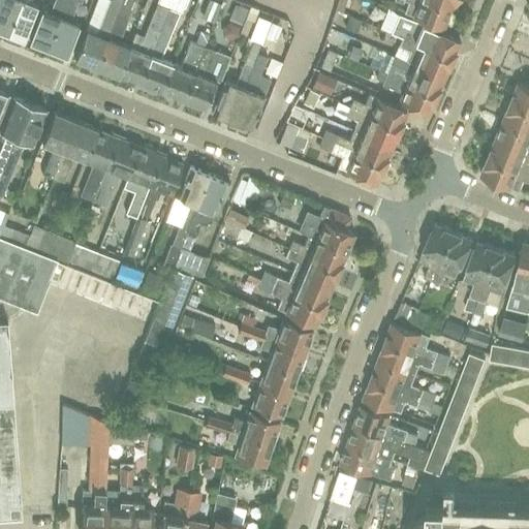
[(0,0),(0,27),(8,31),(20,0),(0,0)]
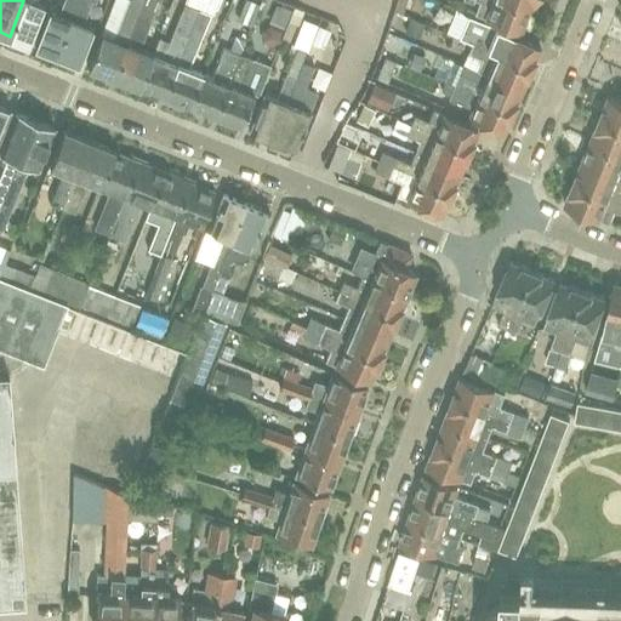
[(23,0),(10,36),(28,44),(44,4),(35,0),(23,0)]
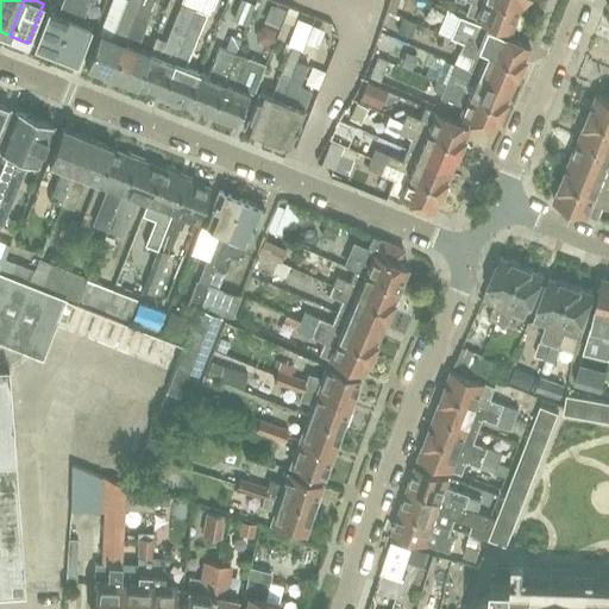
[(35,45),(57,54),(70,18),(77,0),(63,0),(58,13),(48,10),(35,45)]
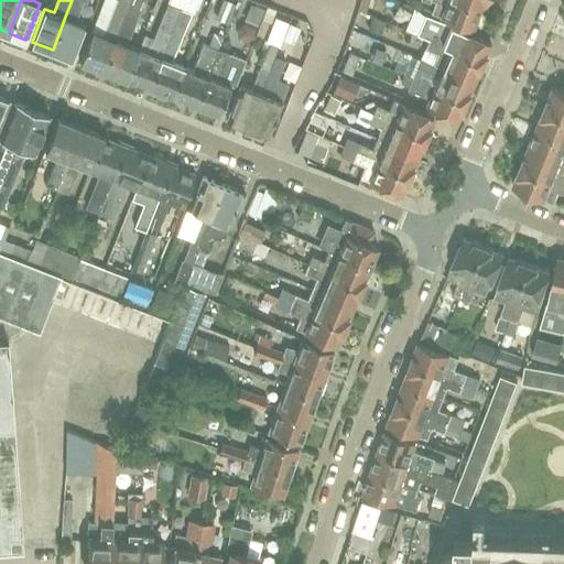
[(72,0),(65,17),(53,50),(72,57),(85,24),(75,21),(84,0),(87,1),(87,0),(72,0)]
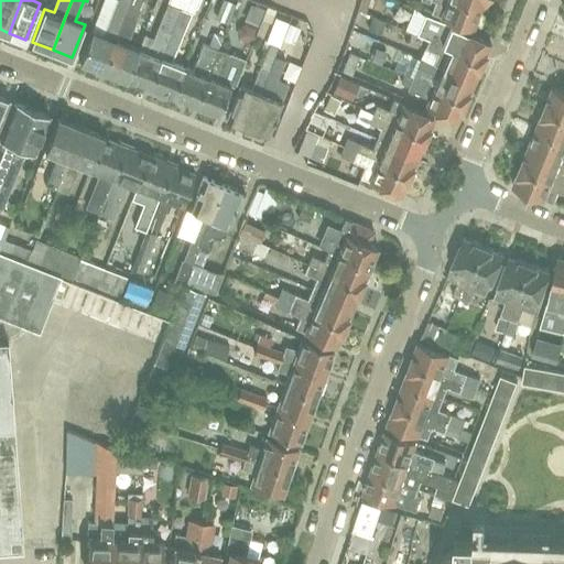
[(79,61),(104,71),(130,0),(117,0),(104,35),(91,31),(79,61)]
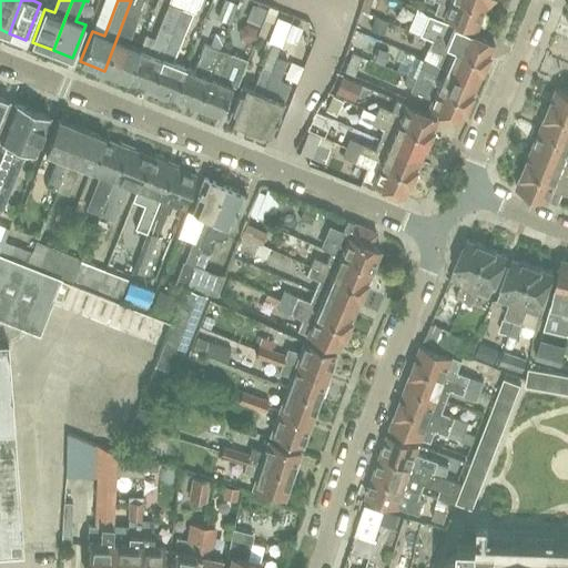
[(131,0),(104,71),(128,80),(141,47),(128,42),(143,0),(131,0)]
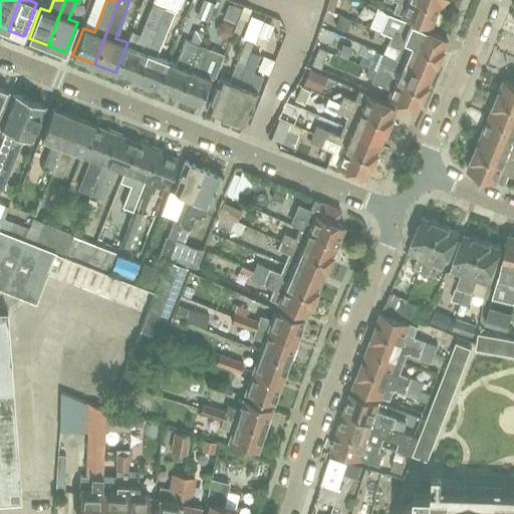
[(334,0),(334,5),(357,11),(359,0),(334,0)]
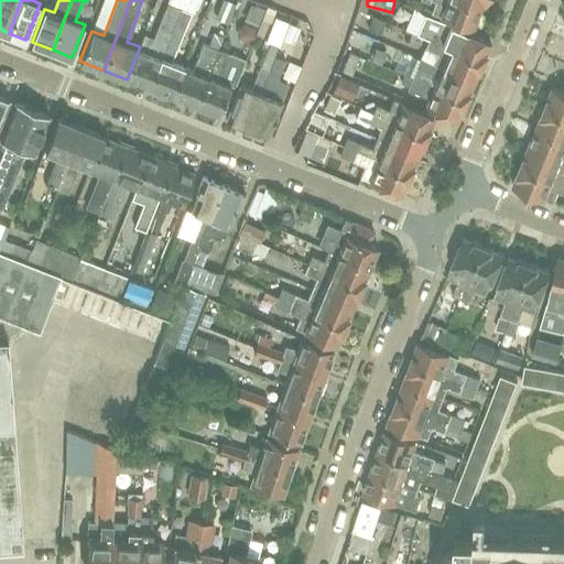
[(473,29),(475,22),(480,9),(457,0),(431,0),(435,1),(431,12),(442,17),(473,29)]
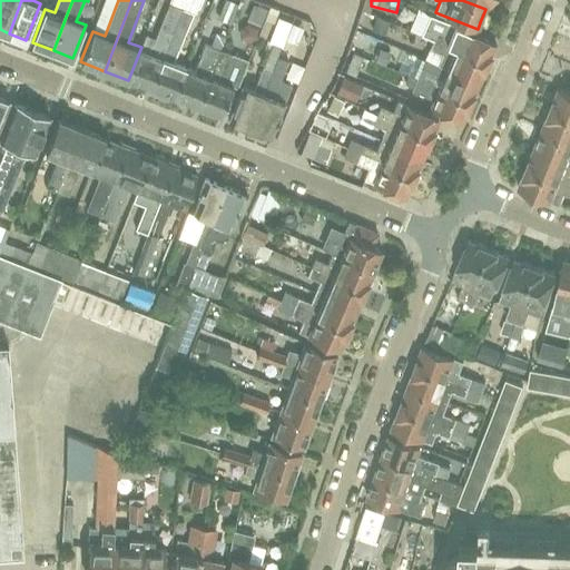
[(151,89),(165,56),(183,9),(169,3),(150,50),(141,47),(128,80),(151,89)]
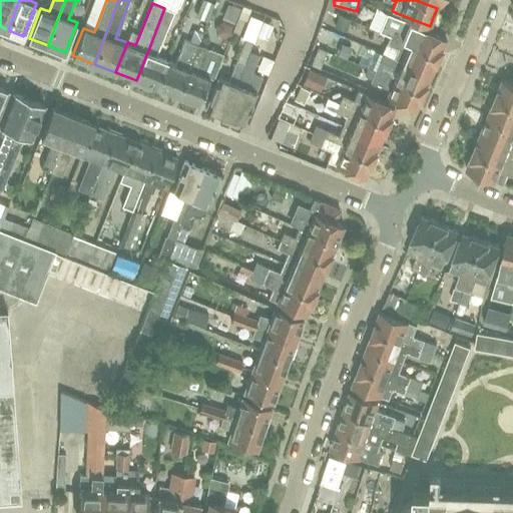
[(136,80),(157,88),(168,58),(157,54),(173,11),(164,8),(148,50),(136,80)]
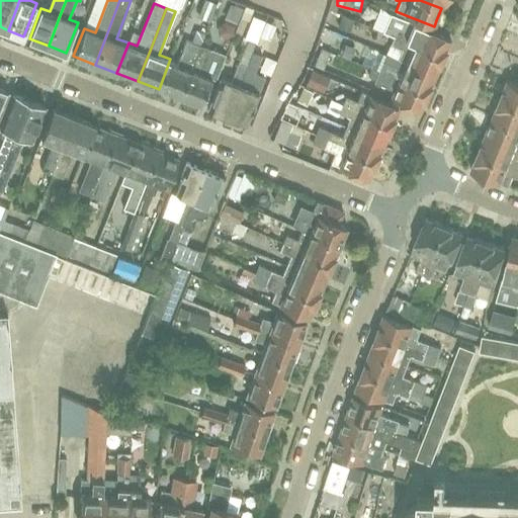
[(406,39),(443,56),(451,38),(409,20),(392,14),(383,31),(394,35),(406,40),(406,39)]
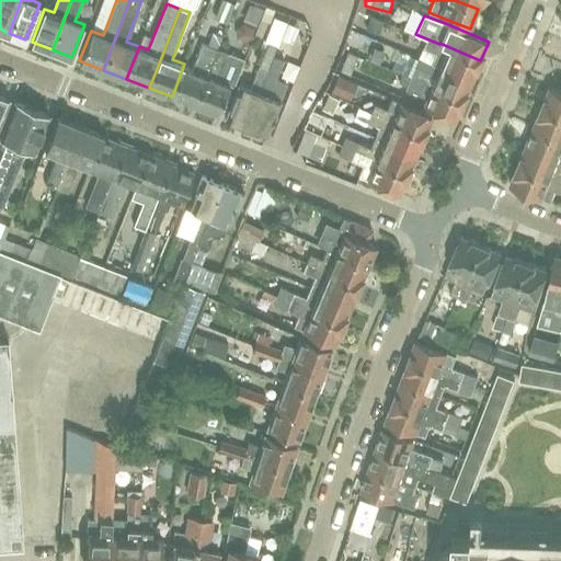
[(435,53),(431,64),(439,68),(439,67),(472,80),(480,60),(439,43),(439,44),(426,38),(415,34),(426,39),(423,47),(435,53)]
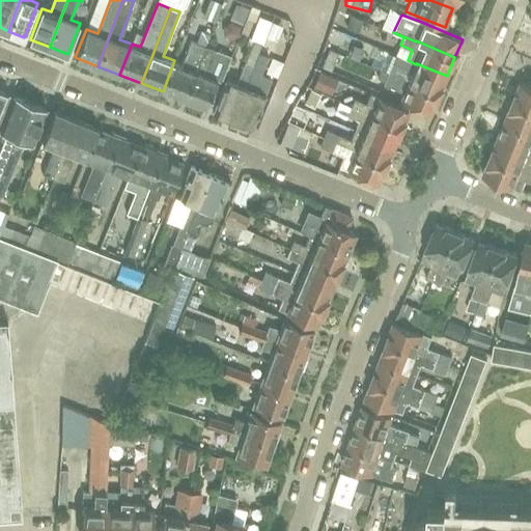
[(259,53),(269,57),(271,58),(277,42),(266,36),(262,45),(259,53)]
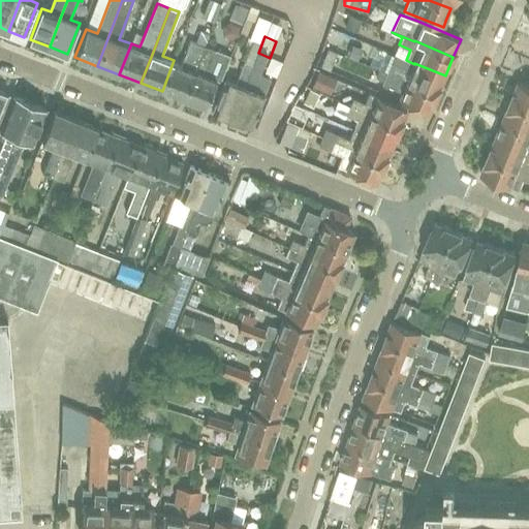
[(174,60),(162,91),(184,100),(205,45),(191,40),(183,64),(174,60)]
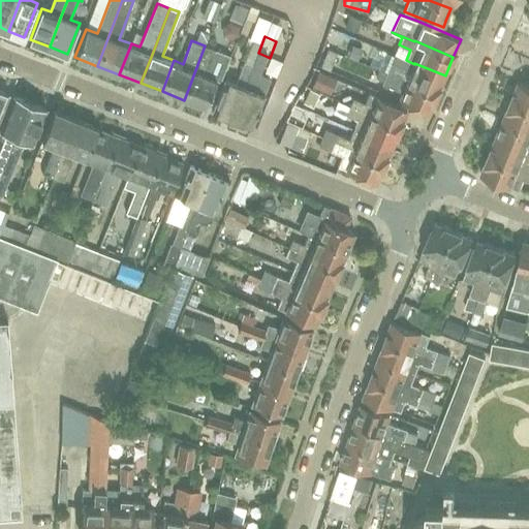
[(213,112),(232,119),(258,53),(261,44),(252,41),(237,84),(225,79),(213,112)]
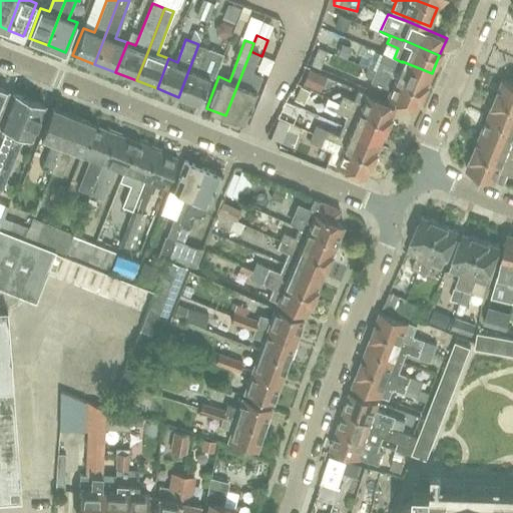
[(198,44),(178,97),(198,105),(209,77),(199,73),(209,48),(198,44)]
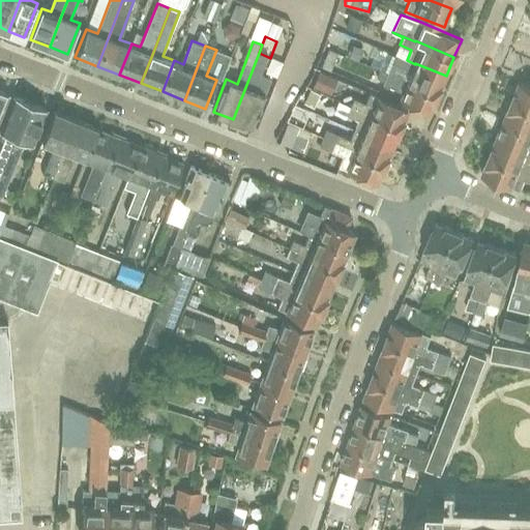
[(321,67),(331,71),(337,53),(329,49),(321,67)]
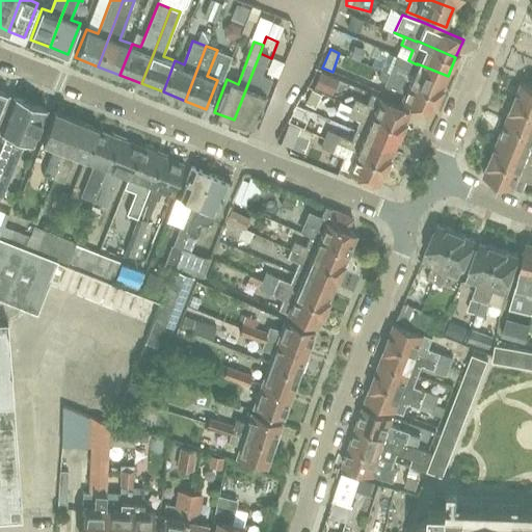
[(266,96),(256,91),(269,57),(260,53),(234,120),(254,127),(266,96)]
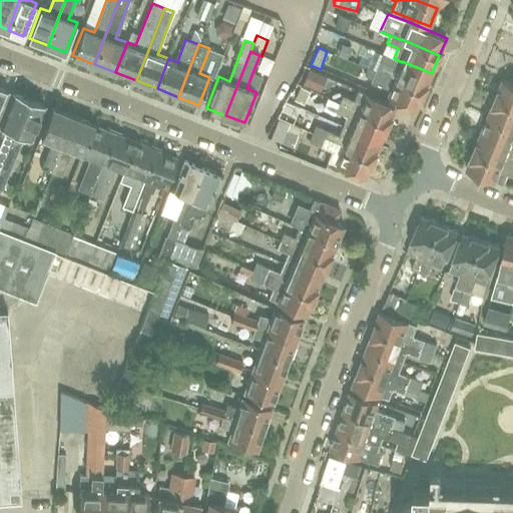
[(368,77),(371,66),(343,57),(339,67),(368,77)]
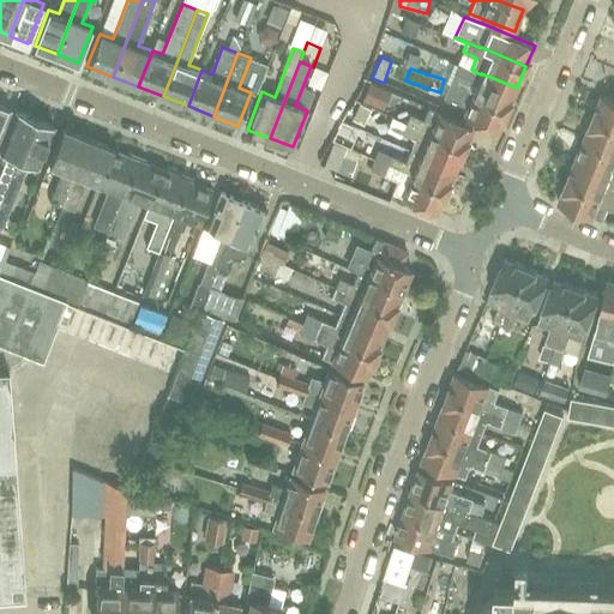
[(481,73),(481,74),(477,82),(455,72),(449,84),(507,109),(517,88),(481,73)]
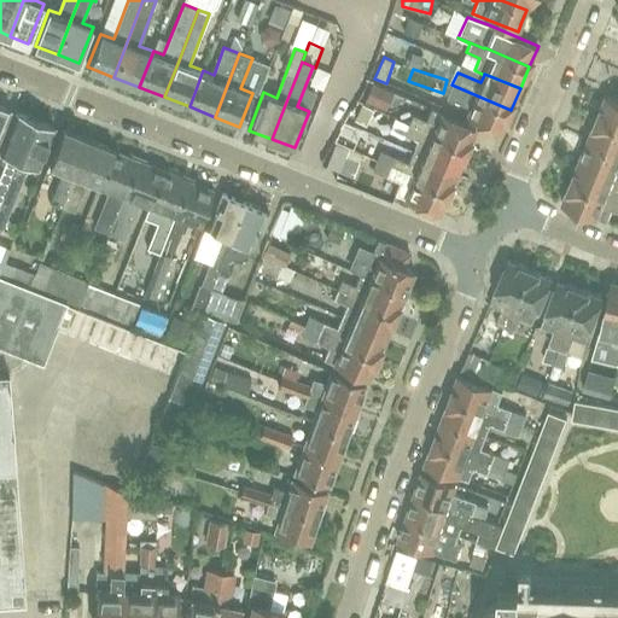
[(511,110),(452,85),(447,97),(471,108),(467,116),(501,132),(511,110)]
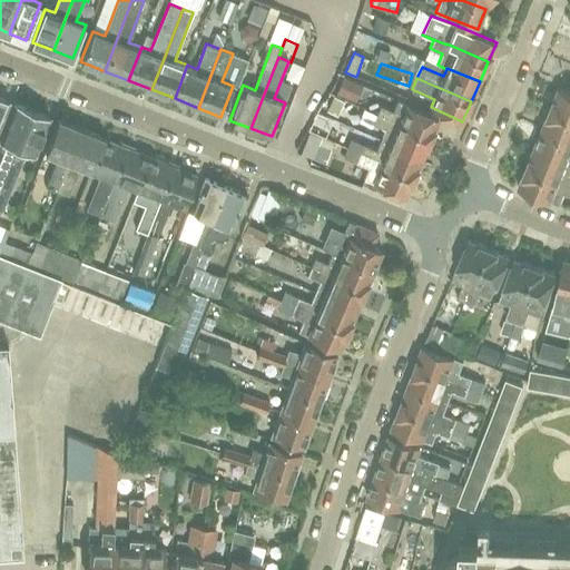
[(569,92),(559,89),(551,109),(569,116),(569,92)]
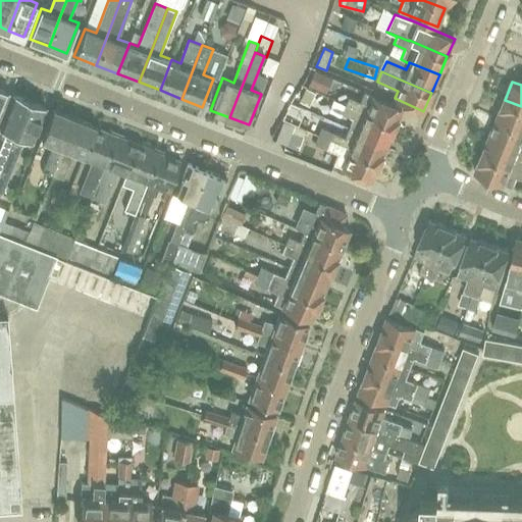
[(0,114),(9,92),(0,88),(0,114)]
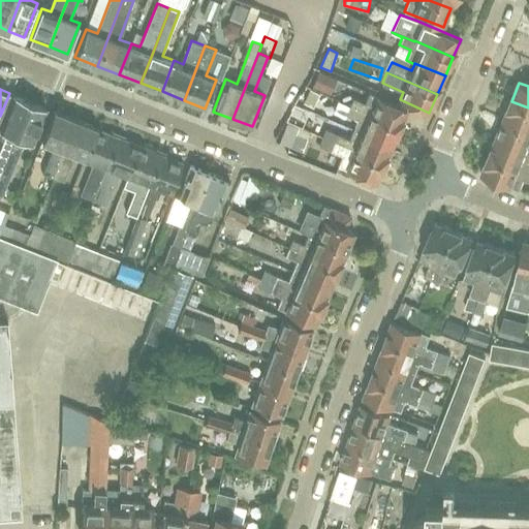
[(353,98),(350,104),(400,126),(408,110),(369,92),(365,103),(353,98)]
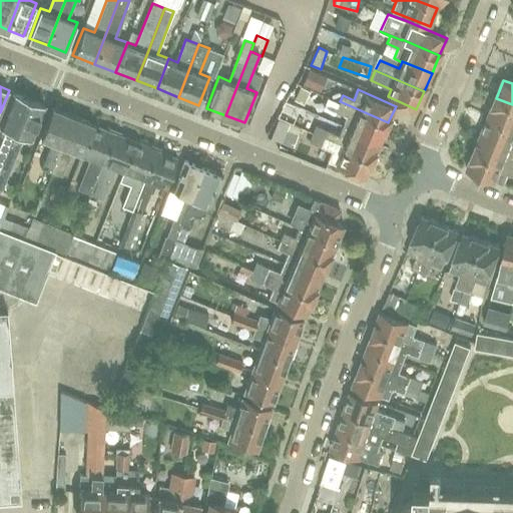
[(0,146),(0,169),(3,162),(15,132),(17,133),(20,124),(16,122),(19,116),(21,116),(28,98),(12,92),(0,122),(0,126),(7,129),(0,146)]
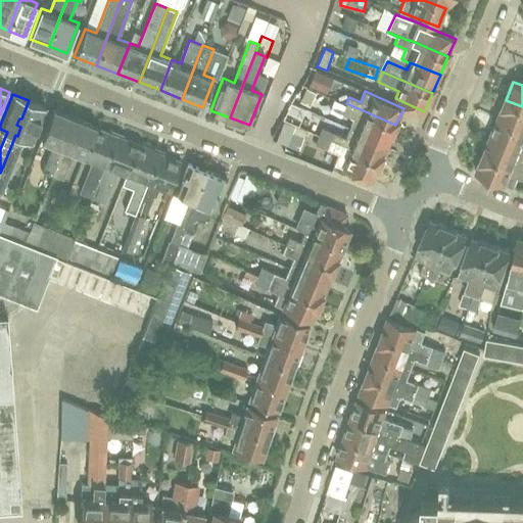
[(0,193),(2,194),(25,139),(32,141),(46,107),(29,100),(21,119),(19,119),(16,125),(20,127),(17,136),(15,135),(3,165),(0,173),(0,193)]
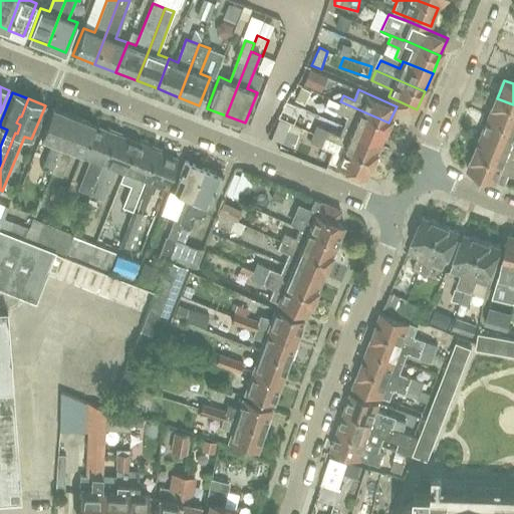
[(489,115),(513,125),(513,104),(497,98),(489,115)]
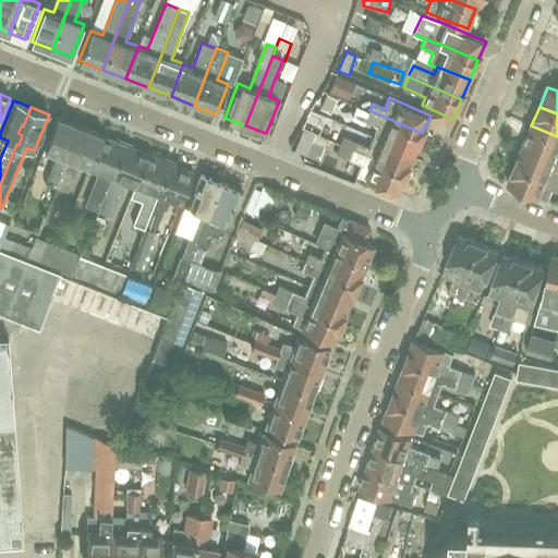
[(414,153),(422,133),(370,110),(365,121),(377,126),(373,135),(414,153)]
